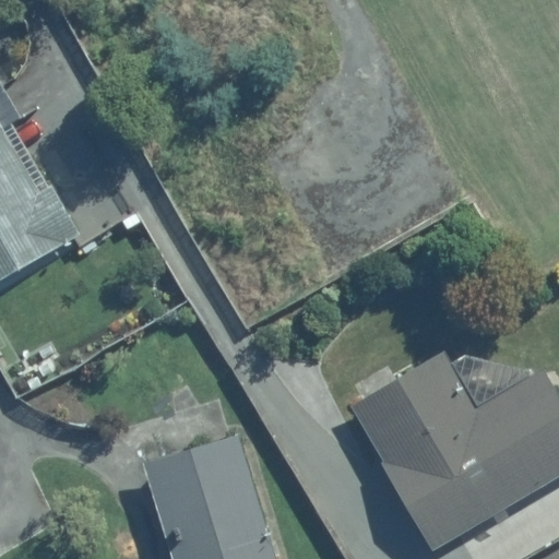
[(266,153),(246,120),(195,146),(238,218),(271,198),(250,163),(266,153)]
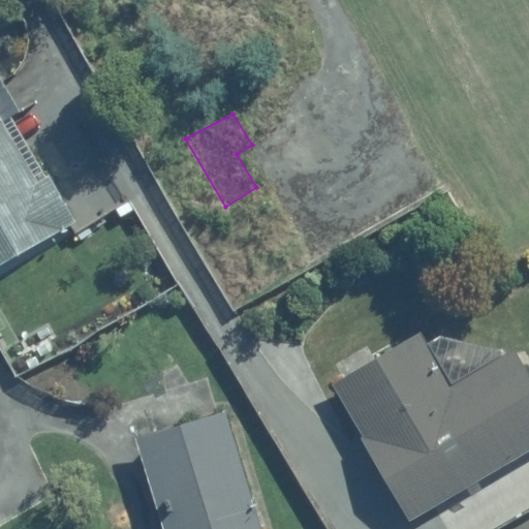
[(37,182),(1,119),(0,119),(0,266),(75,222),(48,176),(37,182)]
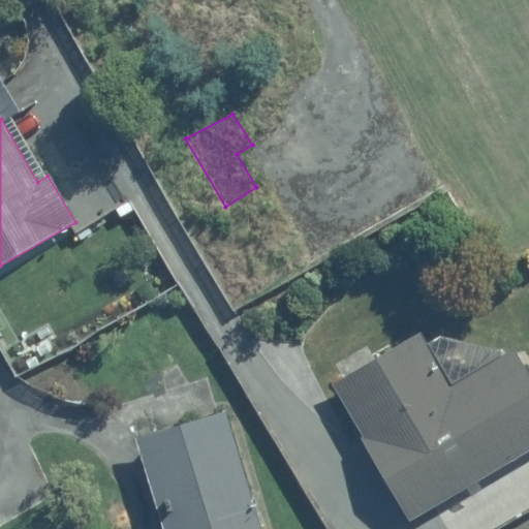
[(424,333),(334,385),(366,439),(363,440),(411,522),(528,453),(528,368),(517,348),(454,384),(424,333)]
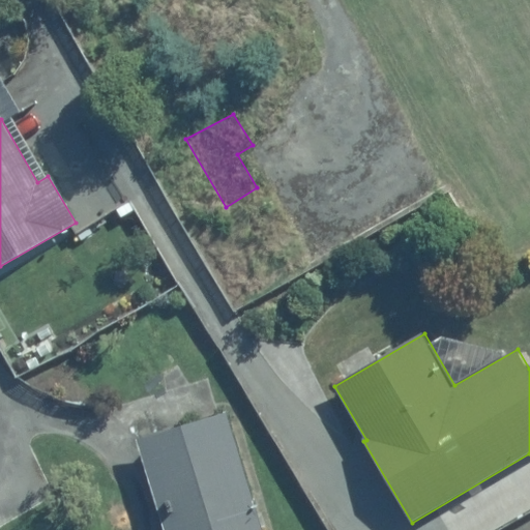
[(265,529),(229,411),(141,438),(168,529),(265,529)]
